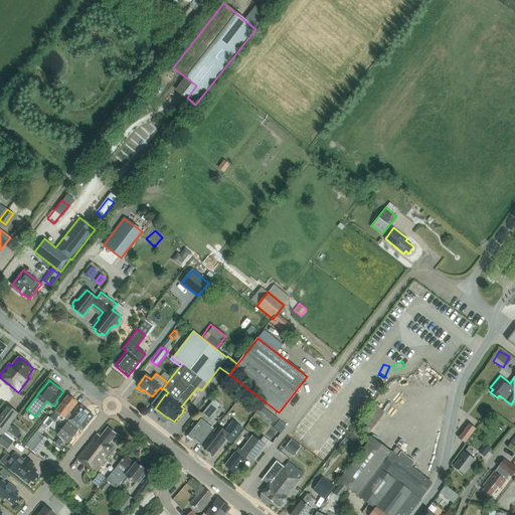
[(54,422),(61,414),(67,419),(70,414),(69,413),(77,403),(67,395),(49,418),(48,417),(43,423),(49,428),(54,422)]
